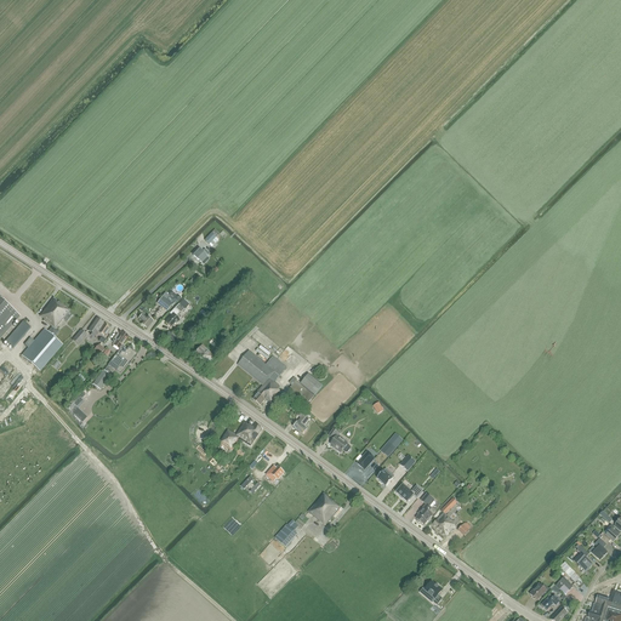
[(205,240),(209,245),(216,238),(220,234),(215,229),(205,240)]
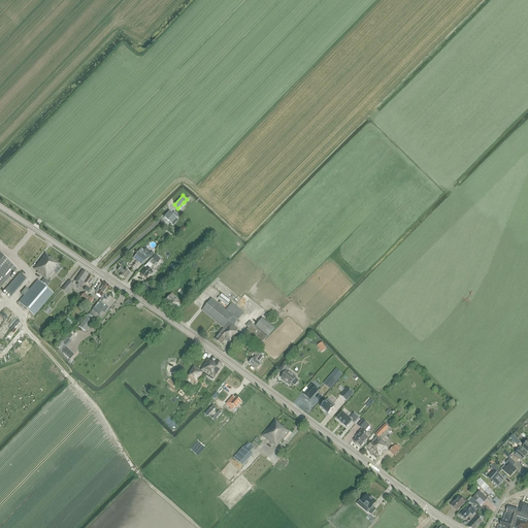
[(169,221),(171,224),(175,219),(178,216),(174,212),(172,215),(169,212),(164,218),(168,222),(169,221)]
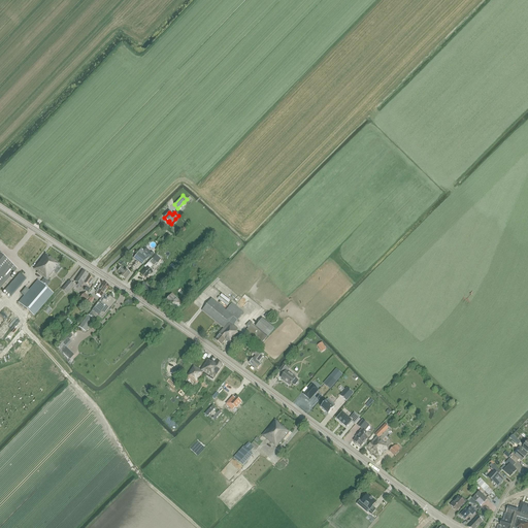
[(201,223),(206,227),(213,219),(209,215),(201,223)]
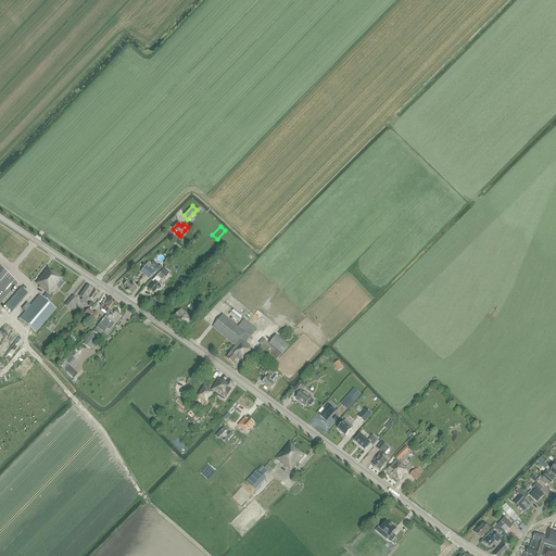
[(158,265),(155,263),(154,261),(152,261),(151,263),(152,265),(154,265),(156,267),(156,268),(159,270),(161,269),(162,268),(162,266),(160,264),(158,265)]
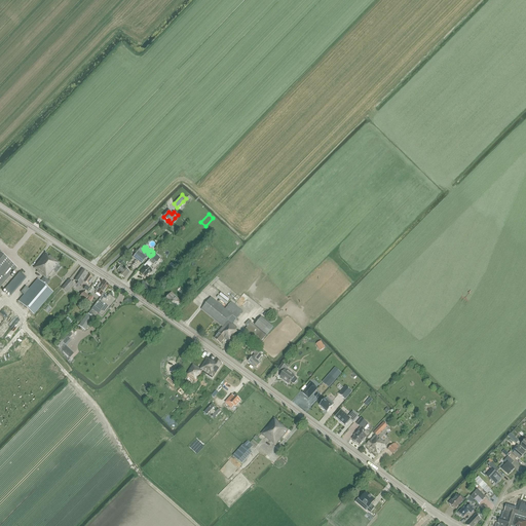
[(138,252),(134,257),(142,263),(146,259),(138,252)]
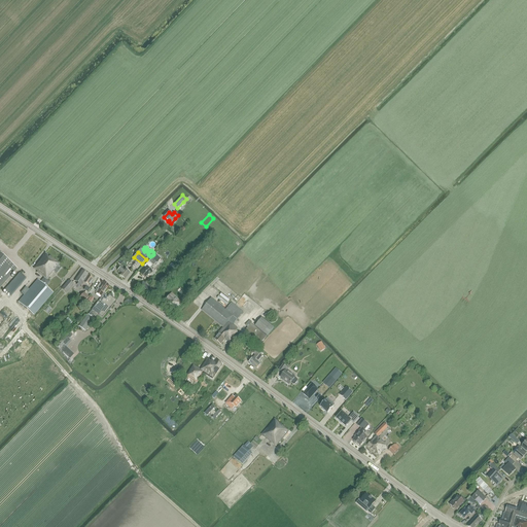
[(0,288),(18,269),(0,253),(0,288)]
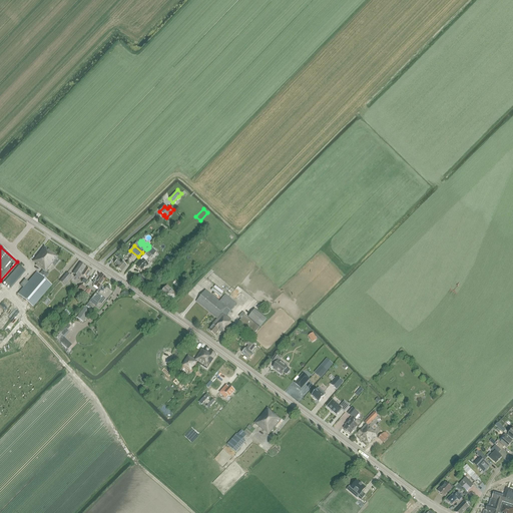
[(33,262),(43,270),(45,272),(57,258),(57,259),(58,257),(44,246),(32,261),(33,262)]
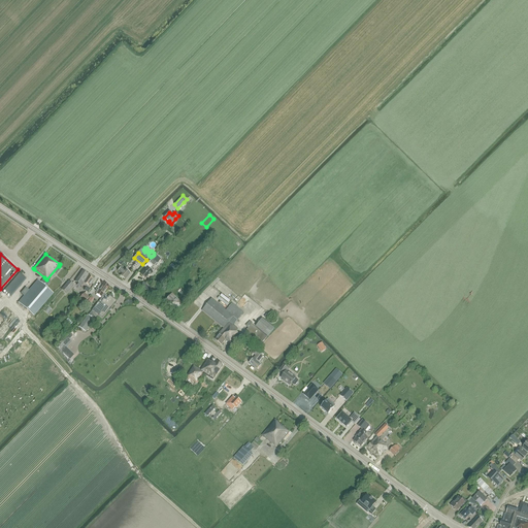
[(144,267),(146,268),(140,274),(145,278),(150,274),(152,275),(153,273),(150,269),(153,266),(154,267),(157,263),(156,262),(159,260),(157,258),(157,257),(156,256),(156,257),(155,256),(153,259),(149,262),(144,267)]
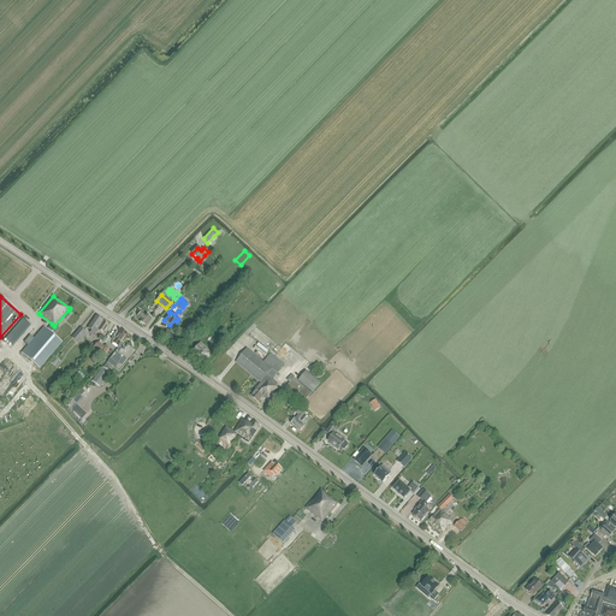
[(144,326),(152,319),(146,314),(144,315),(141,312),(137,317),(141,320),(140,321),(144,326)]
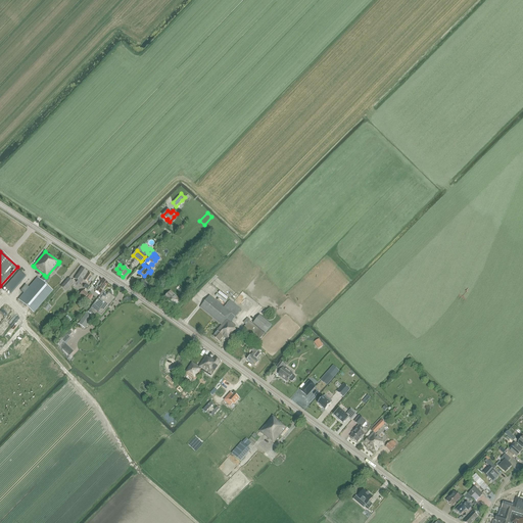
[(81,282),(88,273),(82,269),(78,274),(76,278),(75,279),(75,280),(76,280),(77,281),(77,282),(76,283),(79,285),(81,282)]
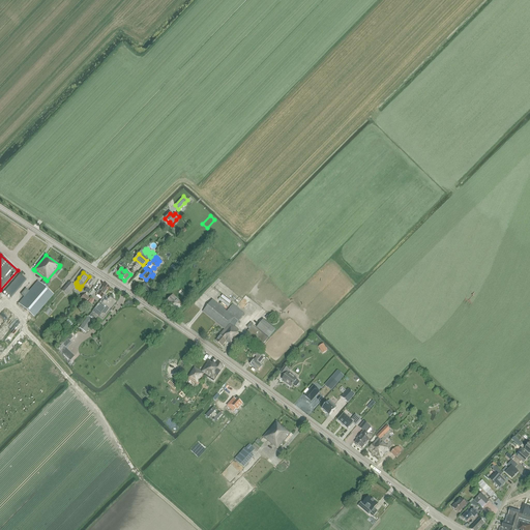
[(12,283),(9,286),(4,292),(11,299),(17,293),(20,289),(26,282),(20,274),(12,283)]
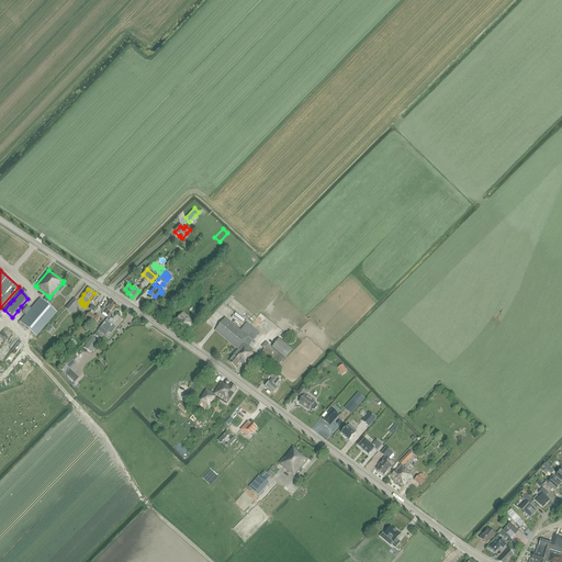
[(94,293),(87,303),(91,306),(89,310),(93,312),(97,308),(92,305),(93,304),(93,305),(99,298),(94,293)]
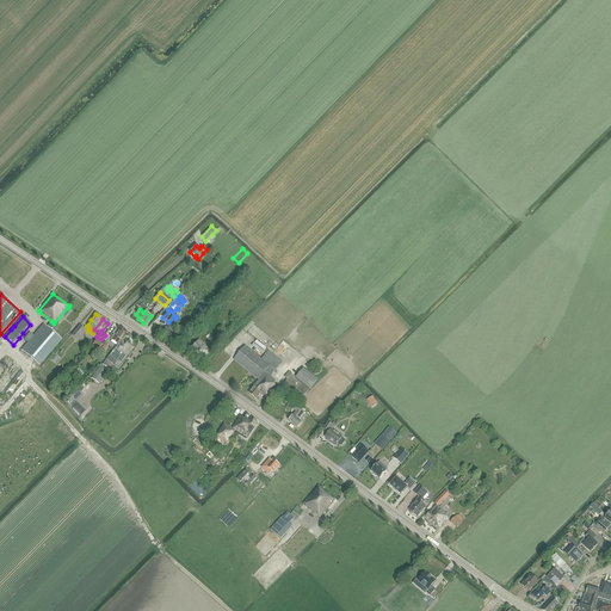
[(47,327),(54,333),(59,327),(57,327),(54,323),(51,321),(47,327)]
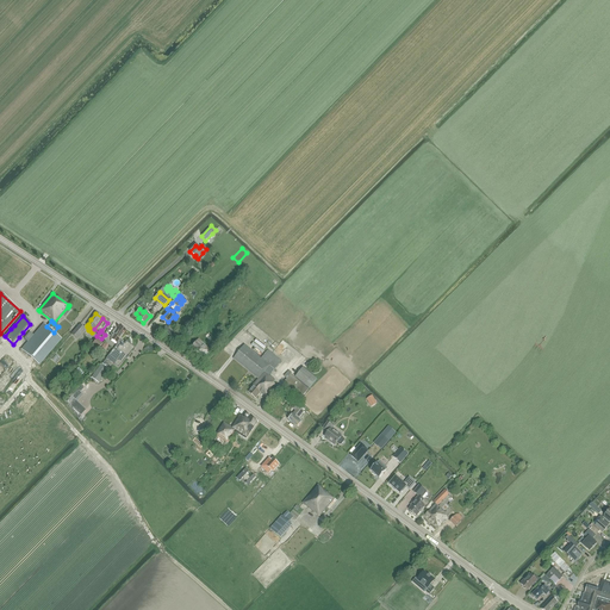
[(54,332),(47,327),(44,323),(38,329),(31,337),(27,342),(20,349),(39,365),(41,363),(62,338),(57,335),(54,332)]
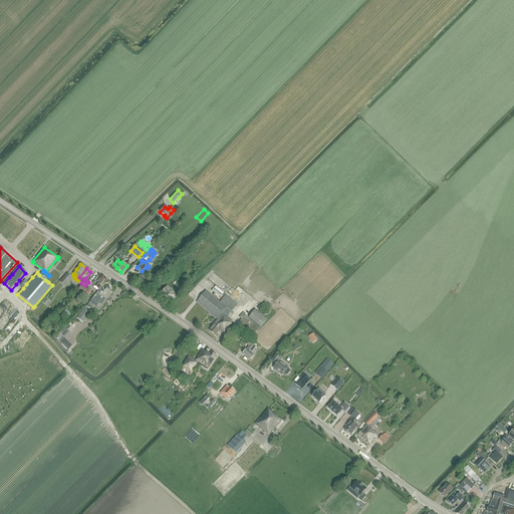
[(66,274),(59,282),(64,286),(71,277),(66,274)]
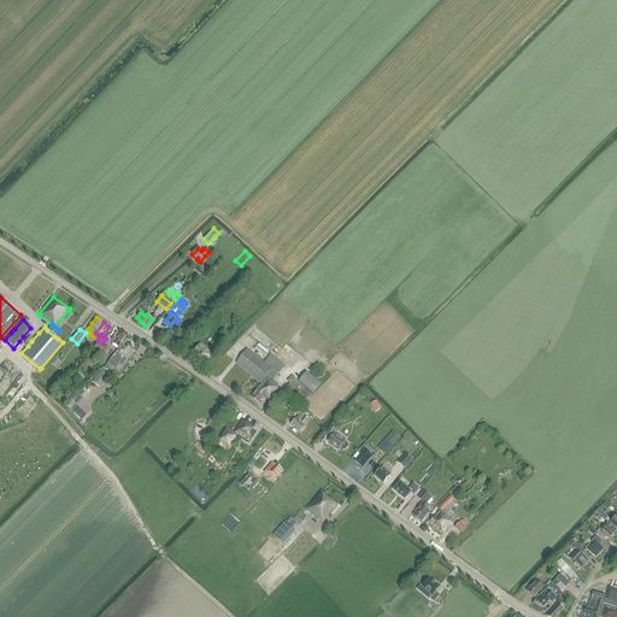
[(117,331),(111,340),(113,342),(112,344),(118,347),(128,335),(122,330),(119,334),(117,331)]
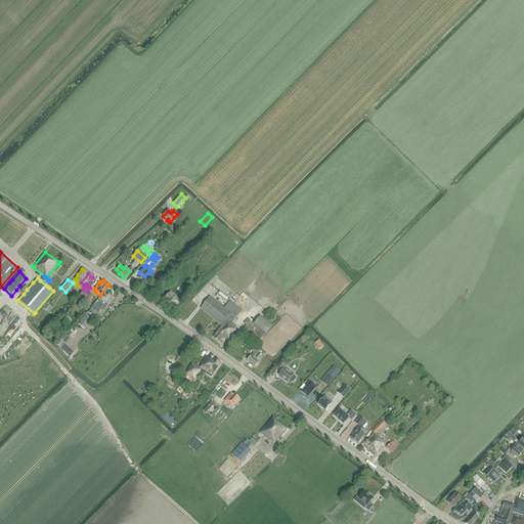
[(140,282),(141,284),(138,287),(146,294),(148,291),(151,293),(154,291),(157,287),(155,286),(156,285),(155,285),(153,288),(151,287),(150,288),(142,280),(140,282)]
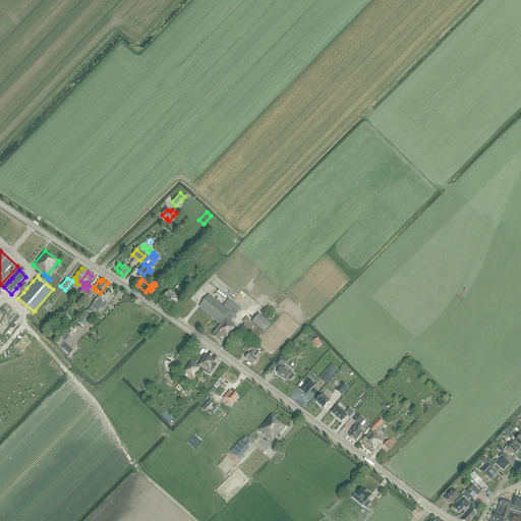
[(78,294),(83,299),(89,294),(83,289),(78,294)]
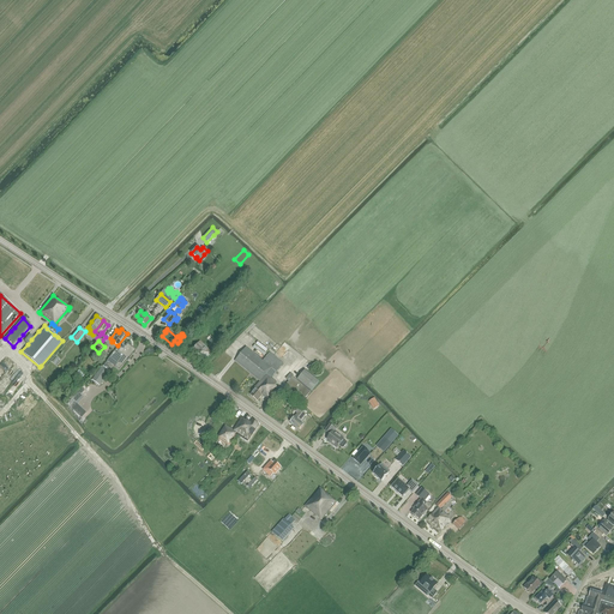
[(193,350),(191,354),(198,360),(198,359),(203,362),(210,354),(212,353),(200,341),(198,343),(192,349),(193,350)]
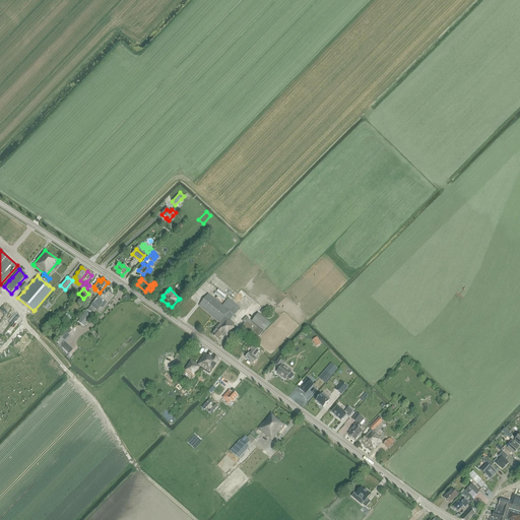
[(103,289),(98,297),(95,300),(90,306),(96,310),(101,314),(109,303),(110,304),(114,298),(113,298),(114,297),(111,294),(108,291),(106,294),(104,293),(105,291),(103,289)]
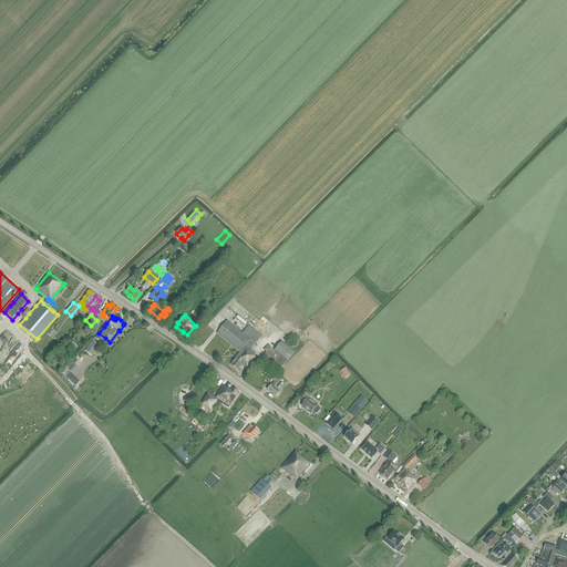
[(256,354),(251,350),(263,336),(249,326),(243,333),(227,321),(217,333),(239,352),(233,361),(233,362),(230,366),(237,371),(241,367),(248,370),(257,359),(255,357),(256,354)]
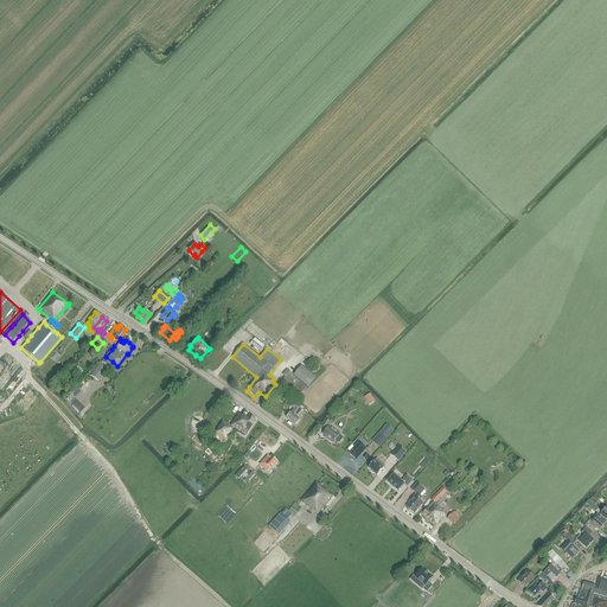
[(106,365),(102,363),(101,364),(100,363),(90,376),(97,381),(107,366),(106,365)]
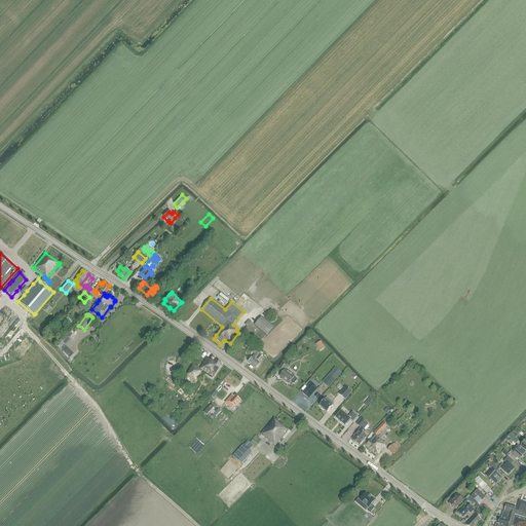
[(267,335),(273,327),(261,317),(255,326),(267,335)]
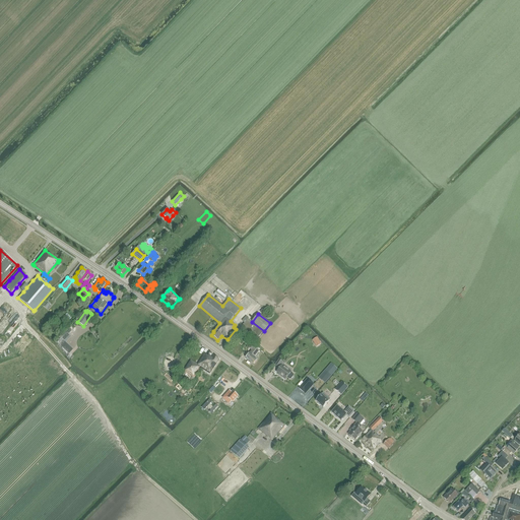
[(258,338),(263,332),(248,319),(249,318),(246,316),(242,321),(245,323),(242,326),(258,338)]
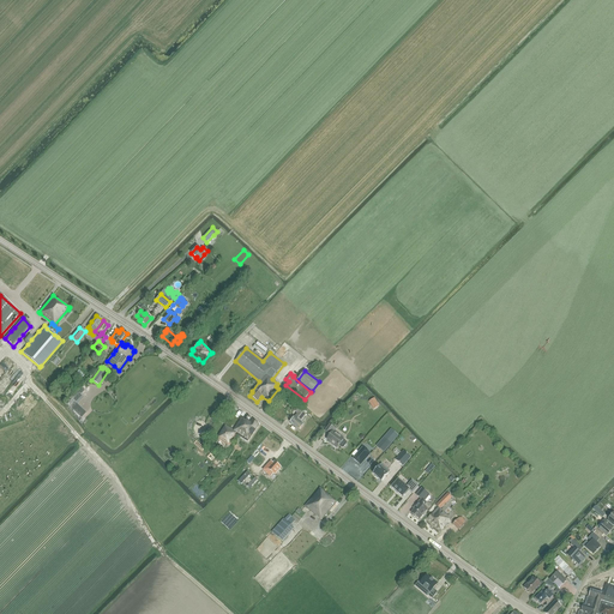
[(302,408),(301,409),(298,405),(293,410),(298,414),(294,417),(290,423),(300,431),(304,426),(300,422),(306,415),(307,413),(302,408)]
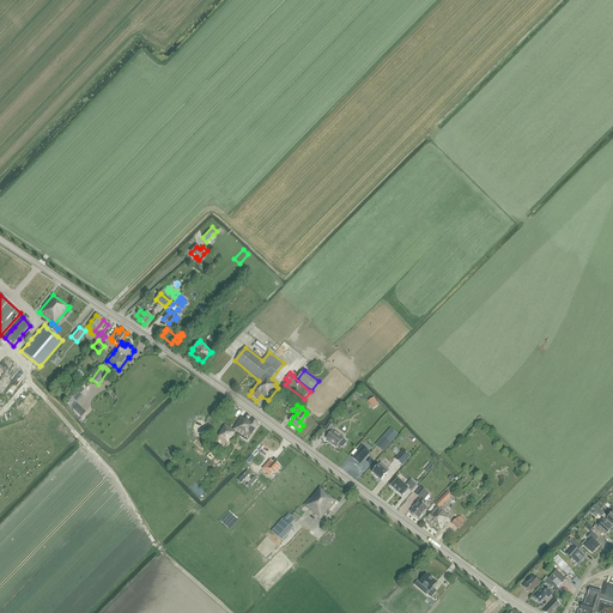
[(236,434),(237,434),(248,441),(259,424),(252,419),(250,422),(247,418),(246,419),(241,417),(232,429),(231,431),(236,434)]
